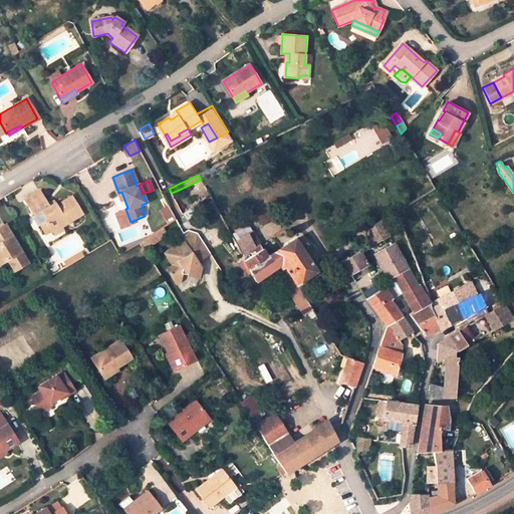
[(53,231),(61,226),(81,213),(70,196),(55,205),(54,203),(48,206),(40,192),(25,201),(44,233),(51,229),(53,231)]
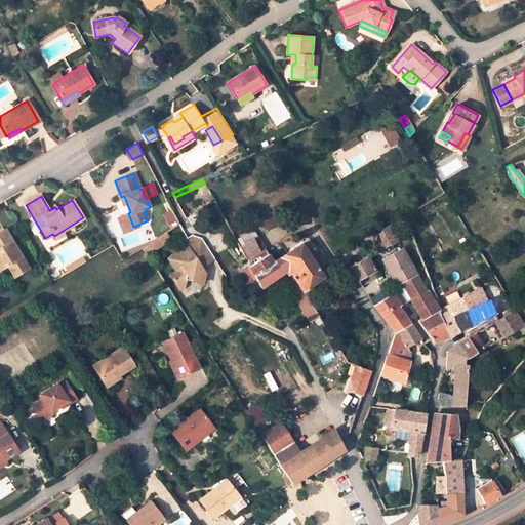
[(172,210),(164,214),(169,225),(177,219),(172,210)]
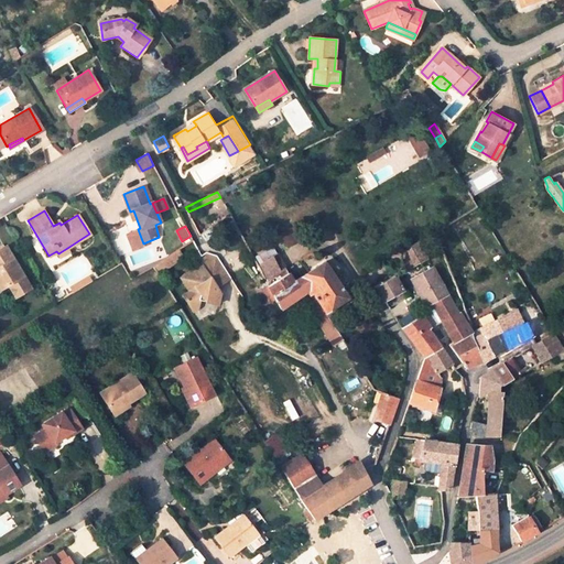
[(215,234),(210,226),(201,232),(206,240),(215,234)]
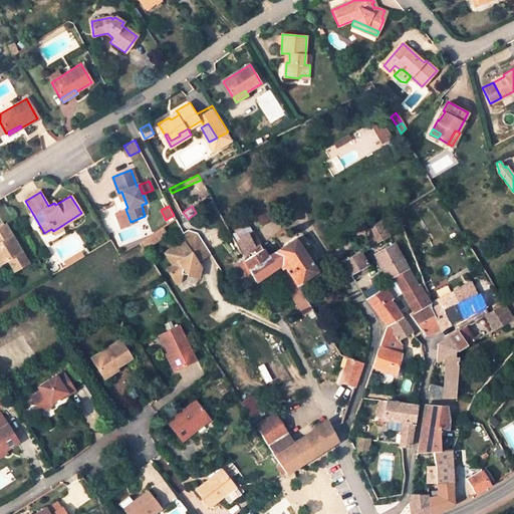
[(121,228),(131,224),(131,222),(125,209),(115,213),(121,228)]
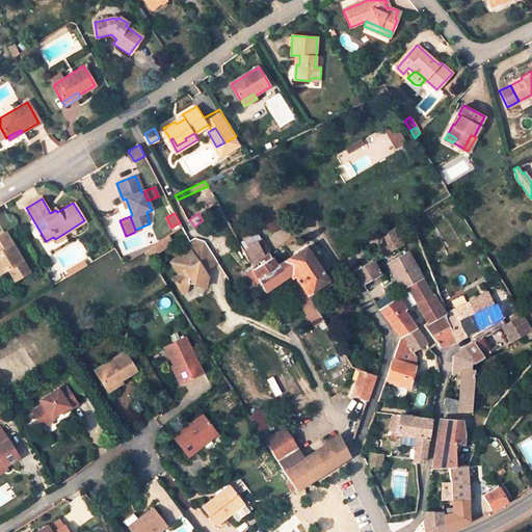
[(371,242),(379,257),(402,244),(394,229),(371,242)]
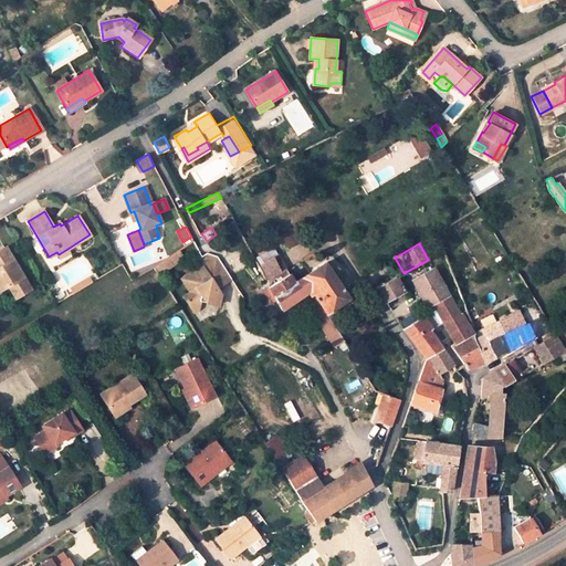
[(269,260),(276,254),(269,244),(262,248),(269,260)]
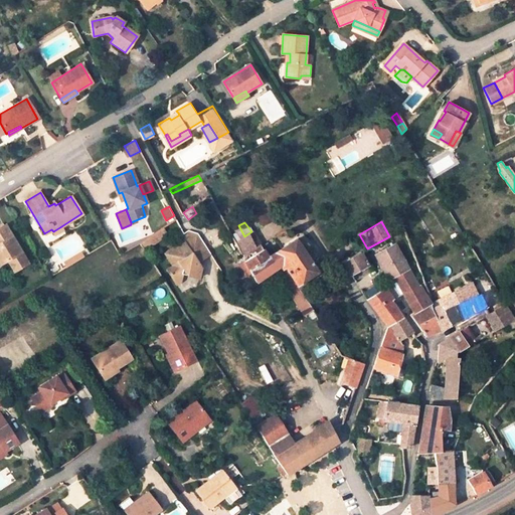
[(0,250),(6,262),(12,273),(27,264),(4,225),(0,227),(0,250)]
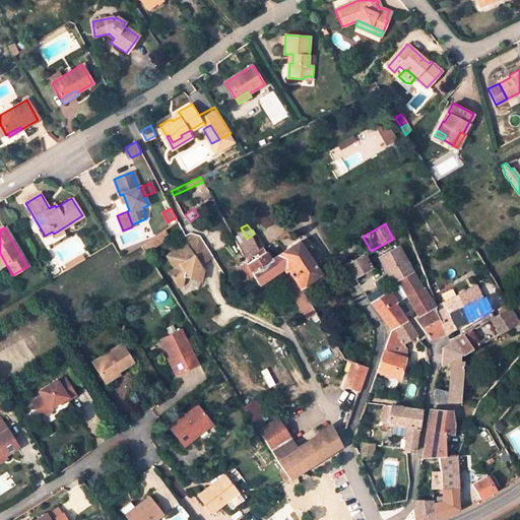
[(238,244),(245,258),(254,252),(262,247),(254,234),(247,239),(244,241),(239,232),(234,235),(238,244)]
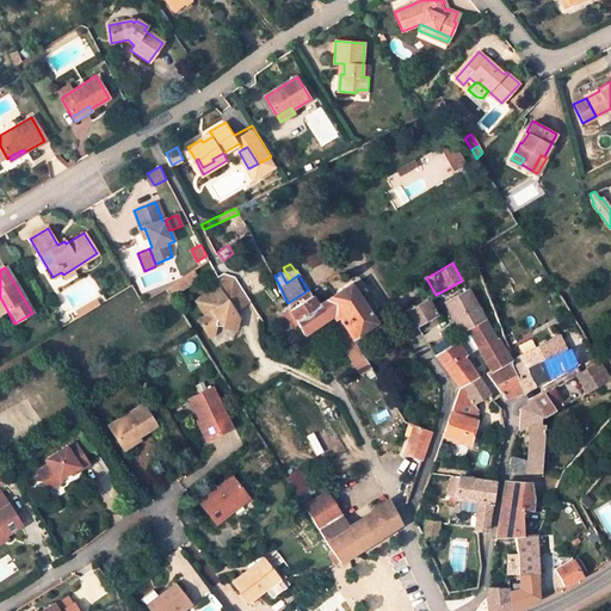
[(248,298),(235,276),(233,275),(218,284),(233,307),(248,298)]
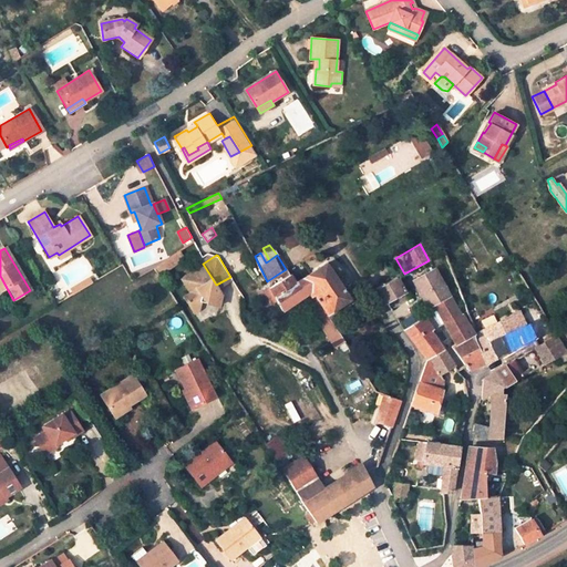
[(223,295),(214,291),(216,285),(203,264),(179,278),(187,292),(183,295),(192,310),(198,306),(202,297),(219,303),(223,295)]
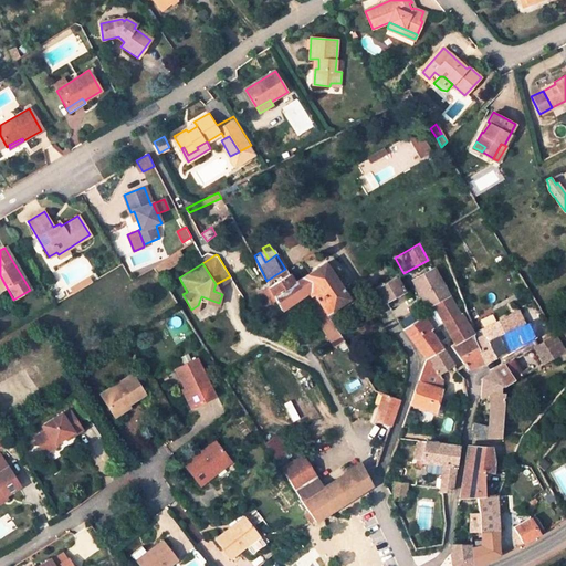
[(325,314),(328,317),(336,328),(338,333),(345,328),(333,310),(348,300),(325,263),(301,280),(325,314)]
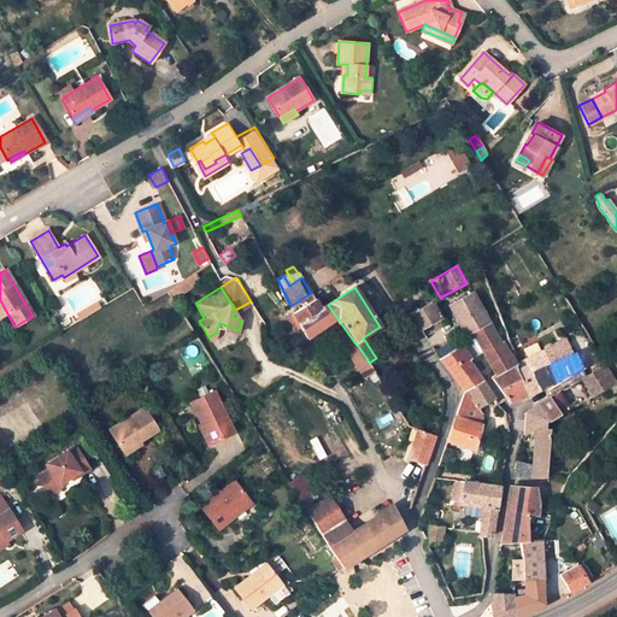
[(351,351),(358,346),(354,342),(328,305),(322,309),(315,299),(311,293),(301,299),(305,305),(293,312),(306,338),(331,321),(351,351)]
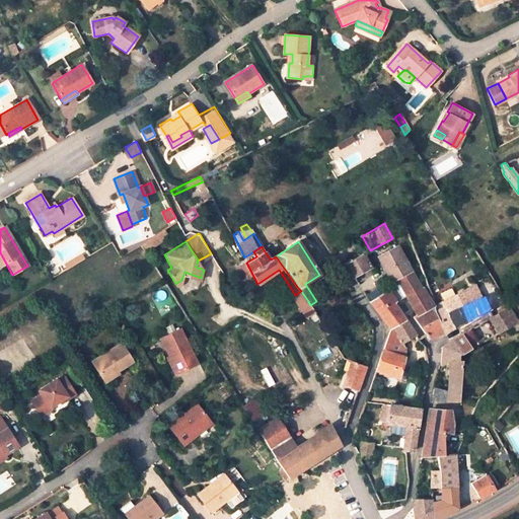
[(391,282),(396,279),(411,271),(397,246),(377,257),(391,282)]
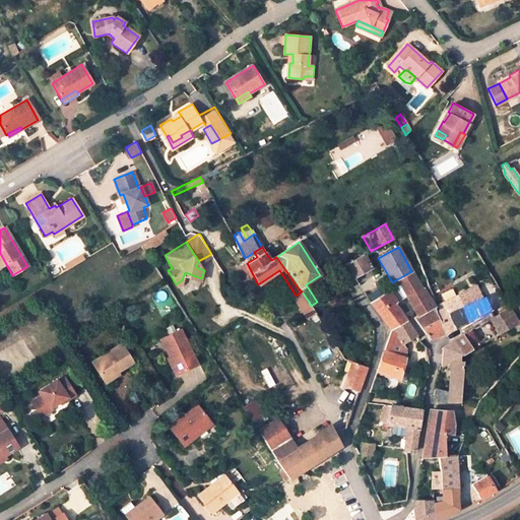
[(371,268),(364,255),(345,264),(353,277),(371,268)]
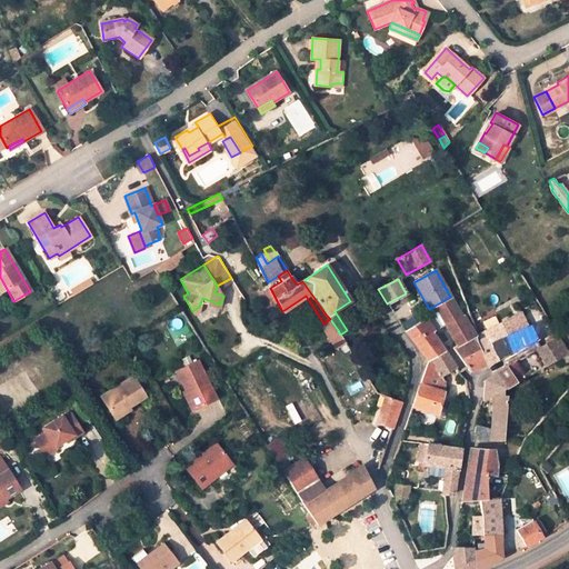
[(462,313),(461,315),(450,297),(435,306),(445,323),(457,346),(452,348),(468,367),(470,370),(487,363),(479,342),(476,335),(476,336),(470,326),(462,313)]
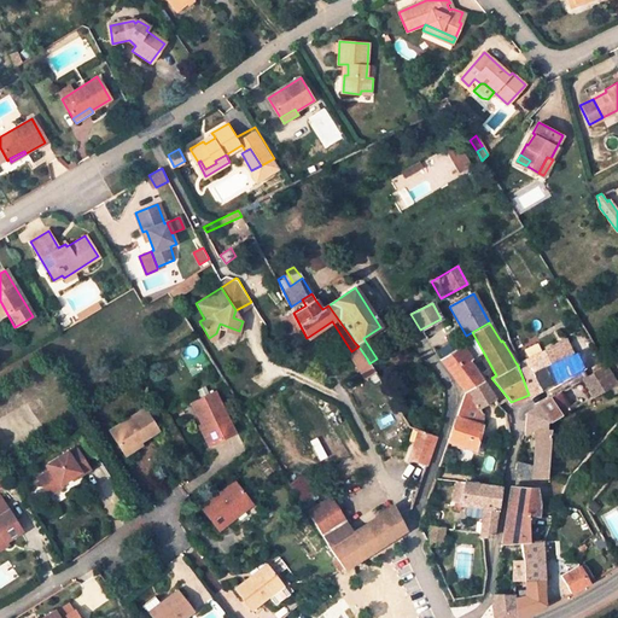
[(472,332),(466,336),(466,337),(460,340),(471,357),(483,351),(472,332)]
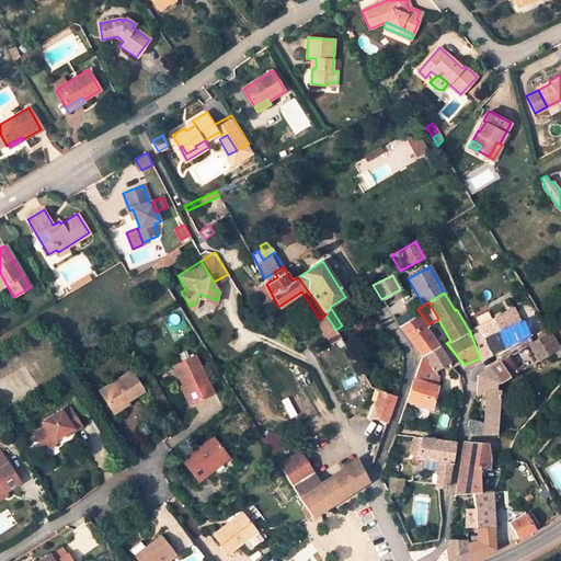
[(510,309),(477,327),(480,332),(491,354),(492,353),(525,334),(521,325),(521,324),(519,322),(518,321),(518,319),(517,317),(513,308),(510,309)]
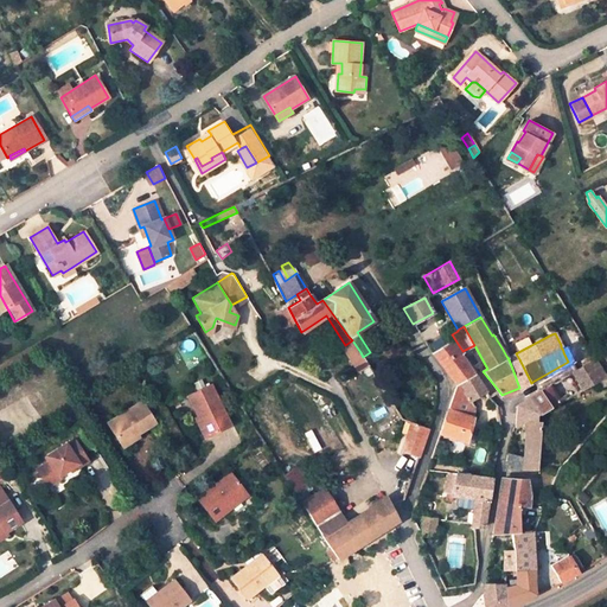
[(474,375),(460,352),(462,351),(452,334),(447,337),(449,342),(432,351),(457,384),(474,375)]
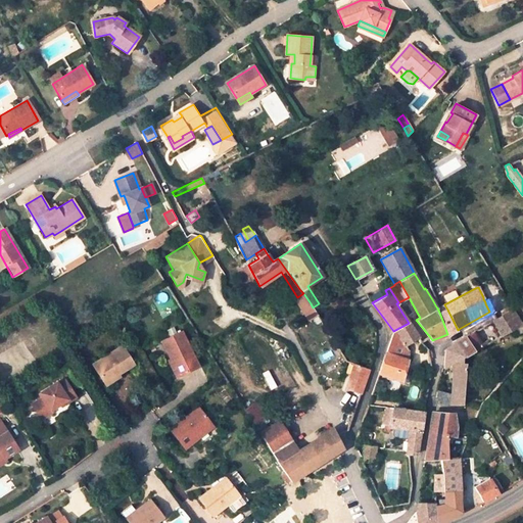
[(303,293),(297,297),(295,298),(301,308),(311,303),(303,293)]
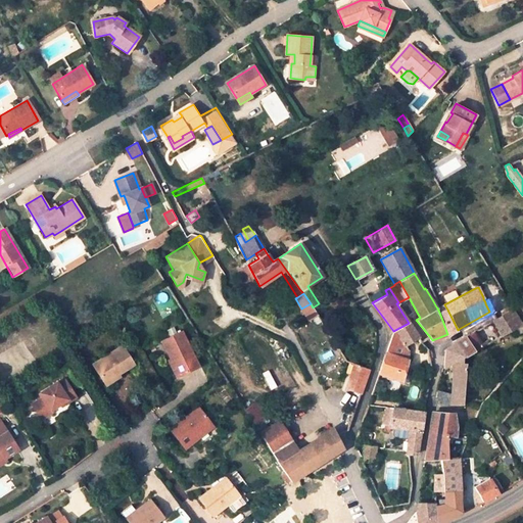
[(310,320),(318,315),(313,307),(311,303),(301,308),(310,320)]
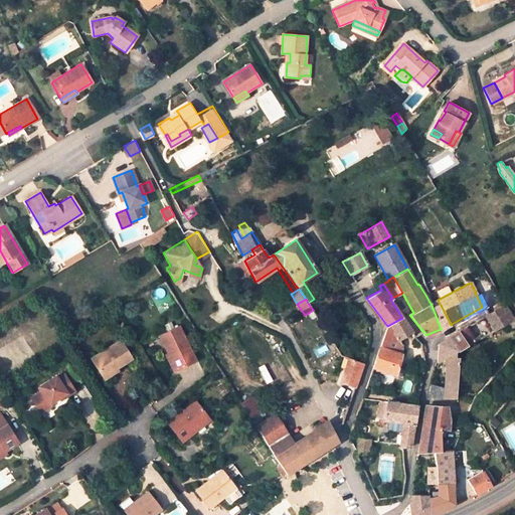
[(434,310),(441,329),(451,325),(441,305),(434,310)]
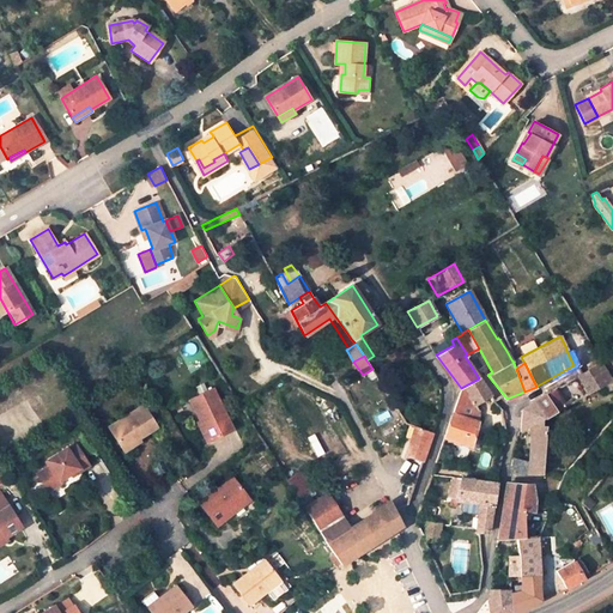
[(577,375),(588,394),(605,384),(612,381),(601,363),(580,374),(577,375)]
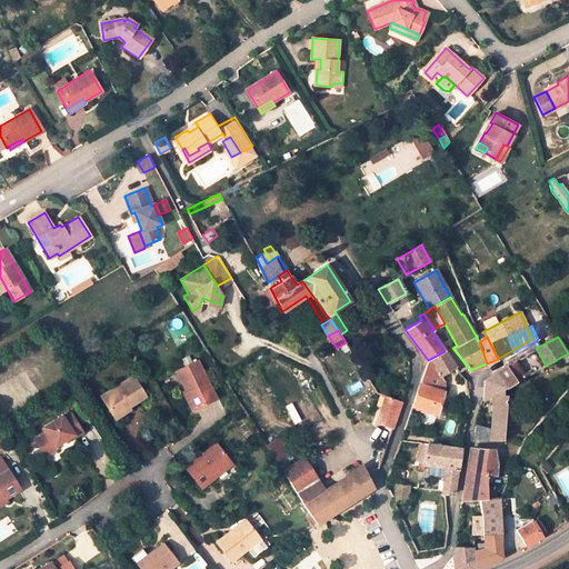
[(438,373),(453,363),(445,351),(428,360),(412,406),(421,409),(427,410),(437,413),(445,386),(438,373)]
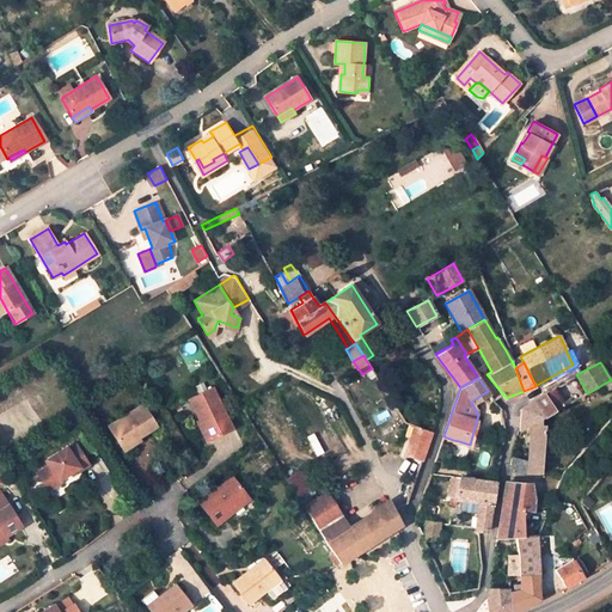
[(569,403),(558,385),(533,402),(544,417),(545,417),(548,415),(557,410),(569,403)]
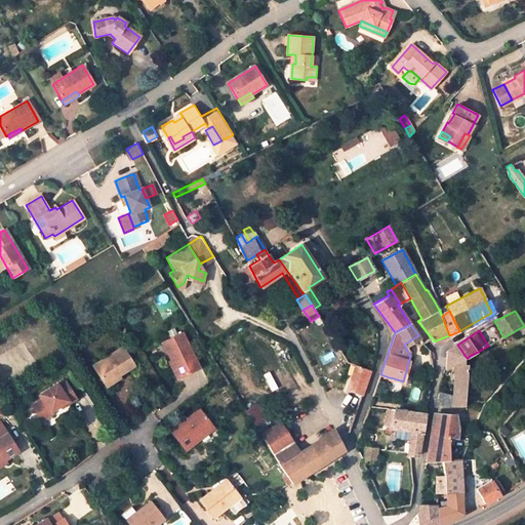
[(173,361),(182,377),(199,369),(182,334),(162,344),(171,361),(173,361)]
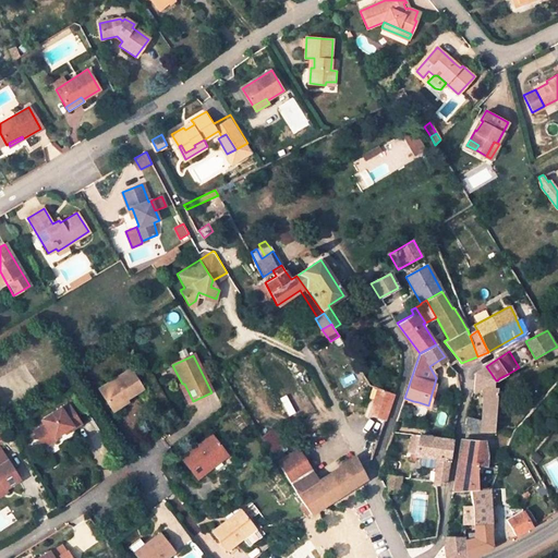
[(497,380),(496,380),(486,366),(475,374),(474,392),(484,387),(481,421),(481,432),(494,432),(497,380)]
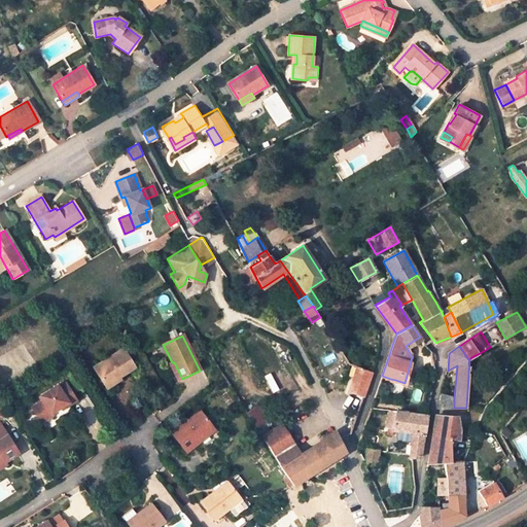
[(116,376),(118,378),(134,367),(123,350),(93,369),(103,384),(116,376)]
